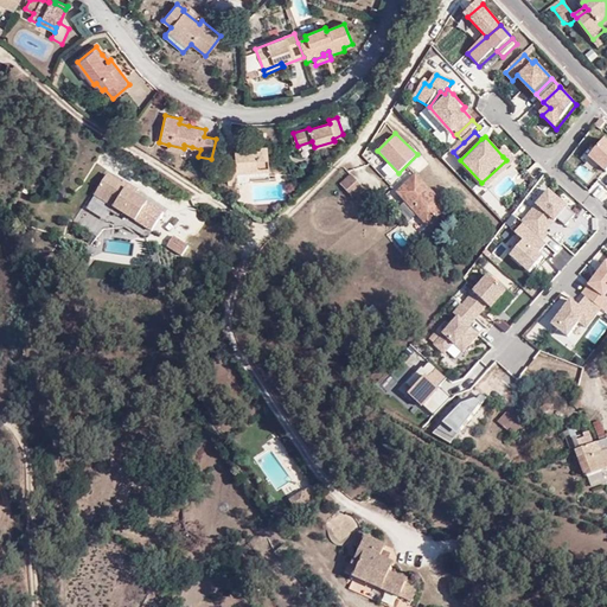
[(606,144),(593,159),(606,172),(606,144)]
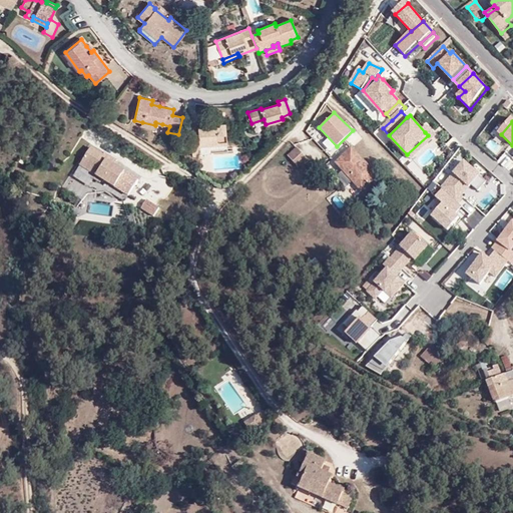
[(208,143),(226,141),(225,124),(205,125),(205,127),(198,127),(198,139),(191,139),(192,156),(200,155),(199,146),(208,146),(208,143)]
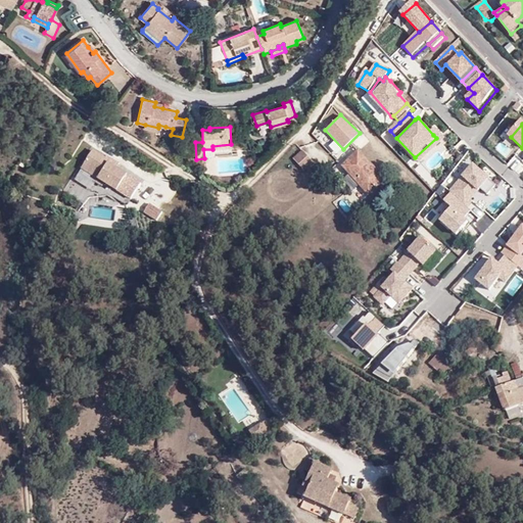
[(436,138),(415,157),(419,161),(444,138),(437,131),(433,135),(436,138)]
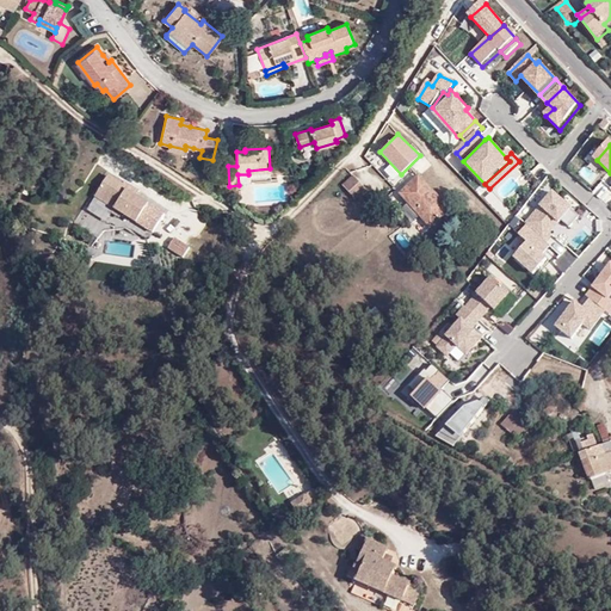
[(431,227),(450,210),(419,176),(401,193),(431,227)]
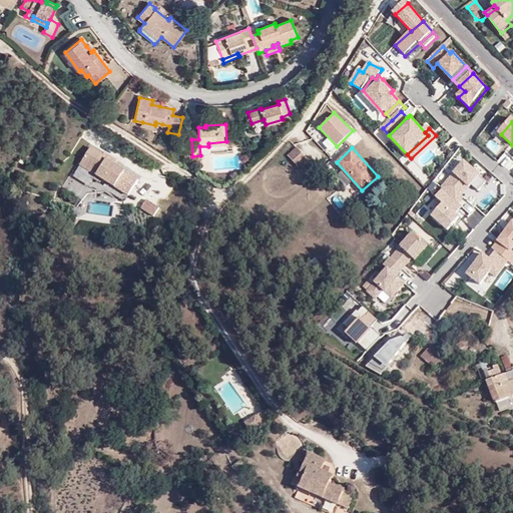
[(104,156),(100,154),(92,148),(80,165),(89,171),(104,181),(114,187),(125,173),(116,166),(107,161),(108,159),(104,156)]
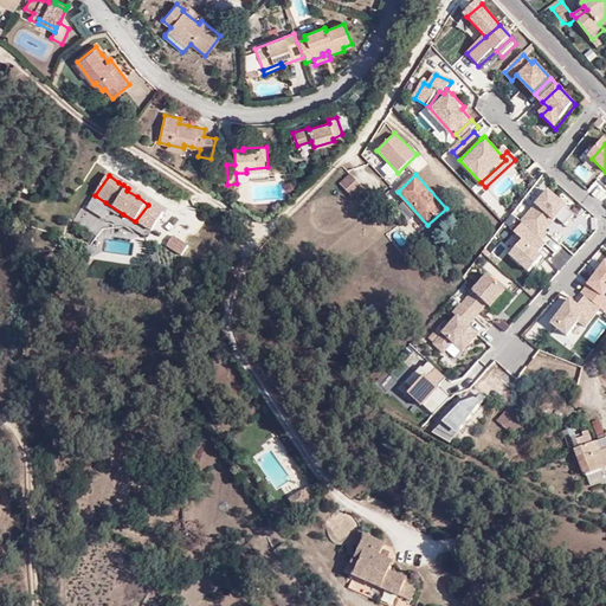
[(126,181),(123,185),(128,188),(127,191),(137,197),(140,192),(126,181)]
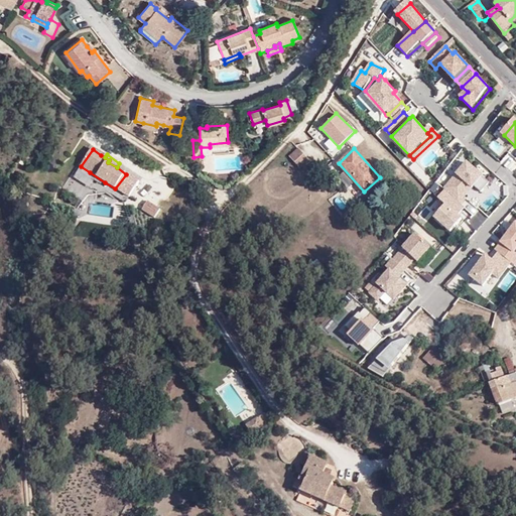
[(484,177),(469,163),(446,187),(461,202),(475,186),(484,177)]
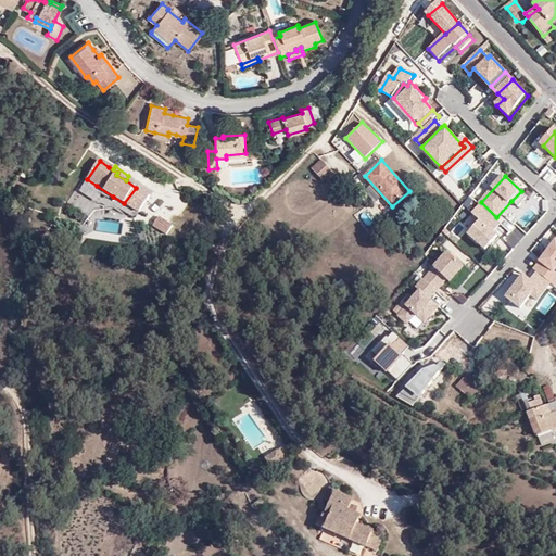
[(113,197),(97,186),(93,191),(110,201),(113,197)]
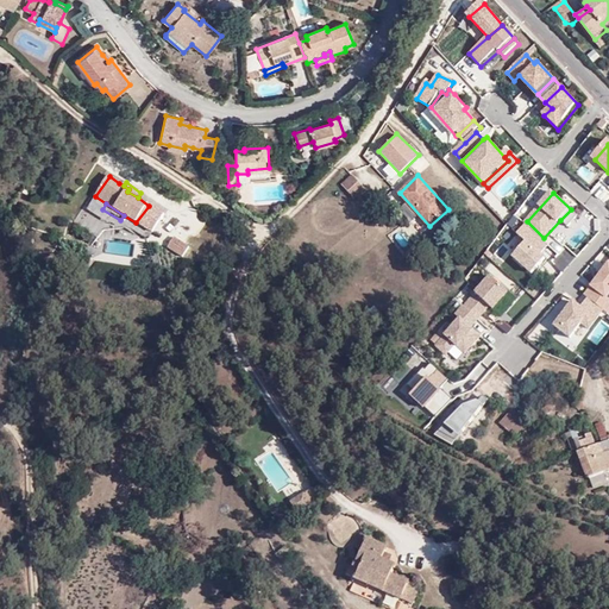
[(578,215),(571,209),(560,220),(567,226),(578,215)]
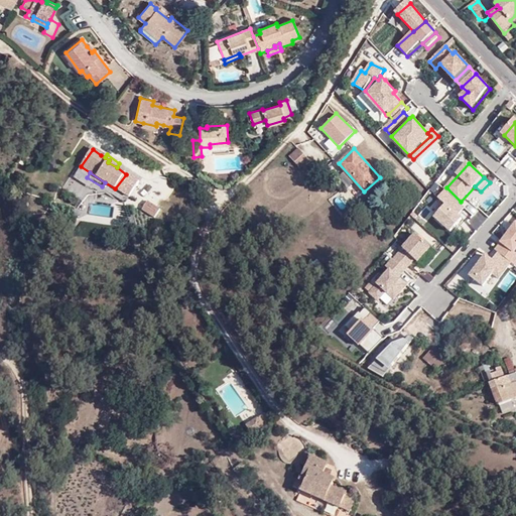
[(448,206),(459,216),(465,208),(446,191),(440,199),(448,206)]
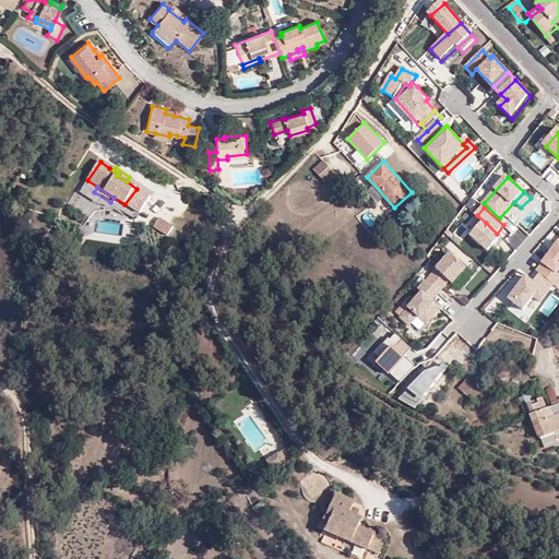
[(489,251),(501,237),(497,234),(486,223),(474,237),(489,251)]
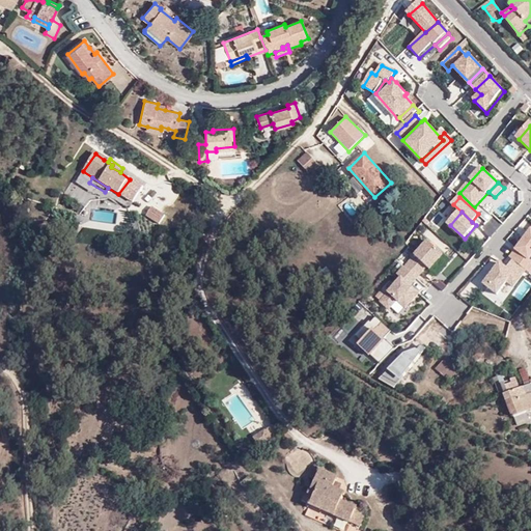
[(530,259),(530,232),(516,251),(530,261),(530,259)]
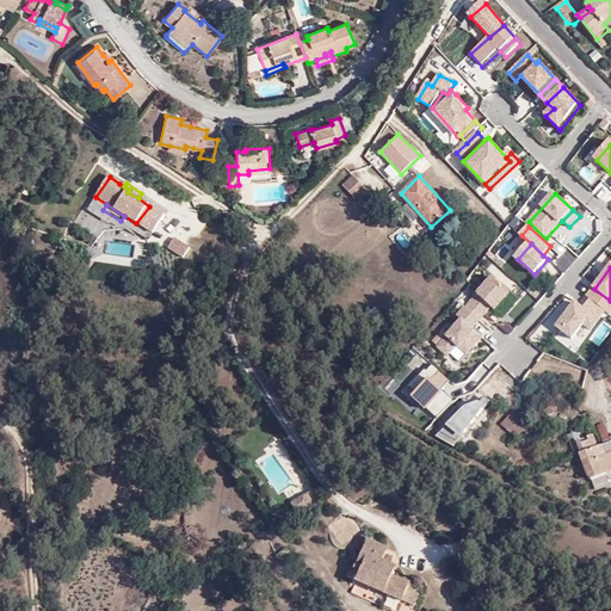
[(511,295),(493,278),(479,295),(492,308),(495,312),(511,295)]
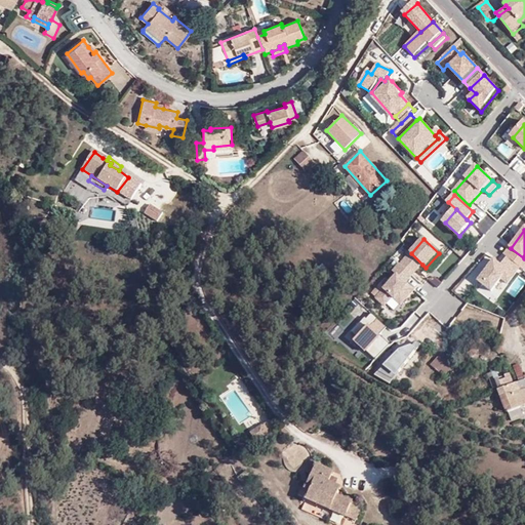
[(524,258),(511,248),(506,255),(508,256),(522,268),(524,270),(524,258)]
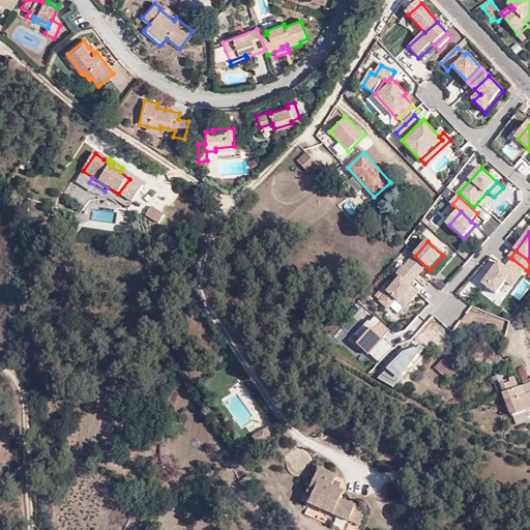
[(427,267),(415,256),(405,266),(416,277),(427,267)]
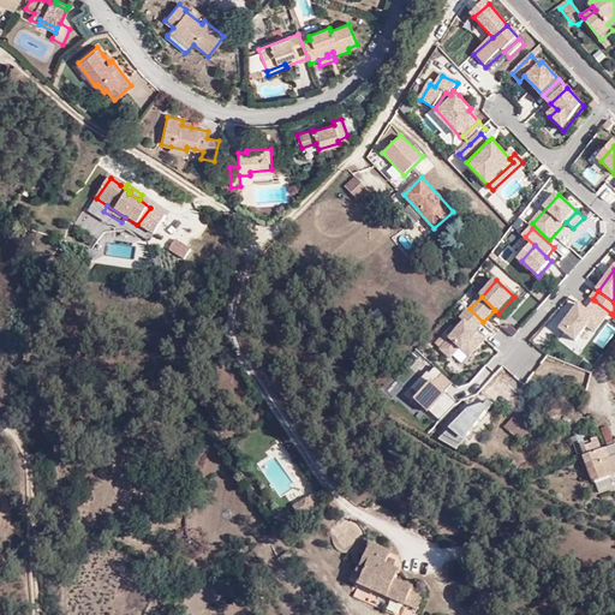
[(599,328),(611,314),(595,300),(587,311),(596,318),(592,322),(599,328)]
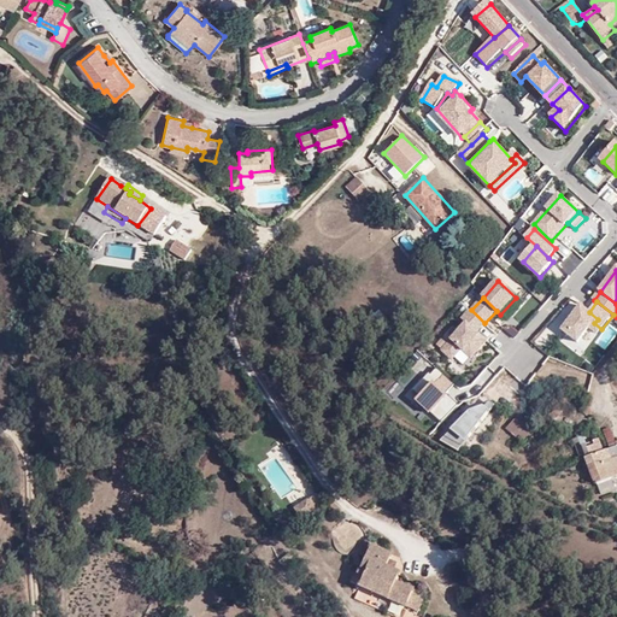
[(589,312),(582,307),(564,330),(580,342),(594,323),(598,319),(589,312)]
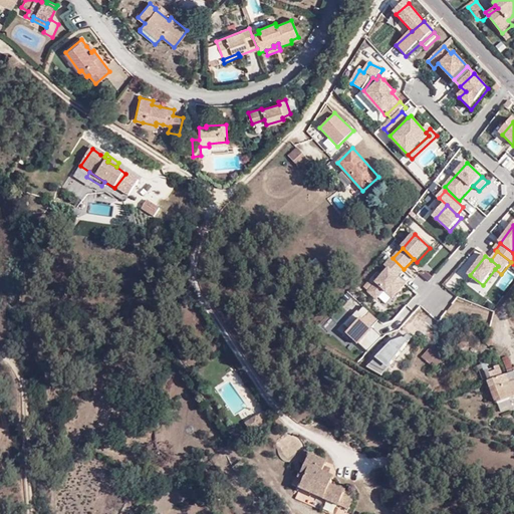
[(407,285),(390,270),(369,292),(377,299),(386,291),(394,299),(407,285)]
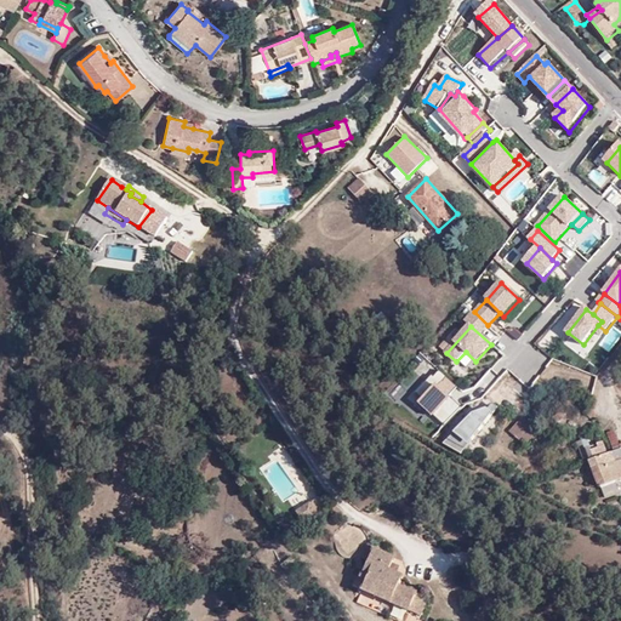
[(439,387),(449,398),(459,388),(440,371),(436,377),(433,376),(416,394),(425,402),(439,387)]
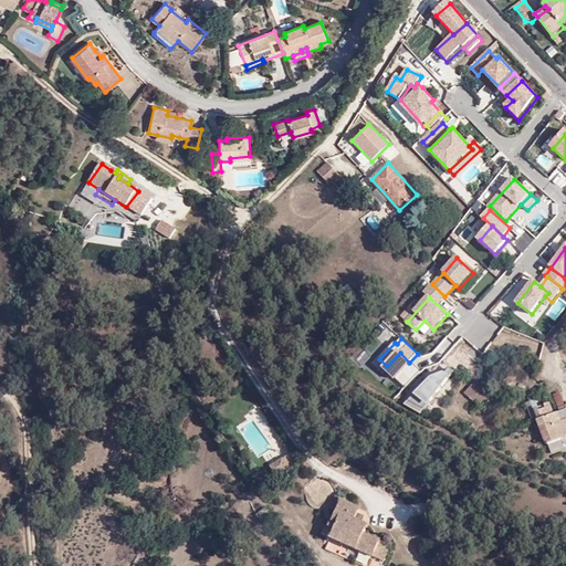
[(409,363),(400,353),(387,366),(384,369),(395,380),(396,378),(406,388),(420,373),(409,363)]
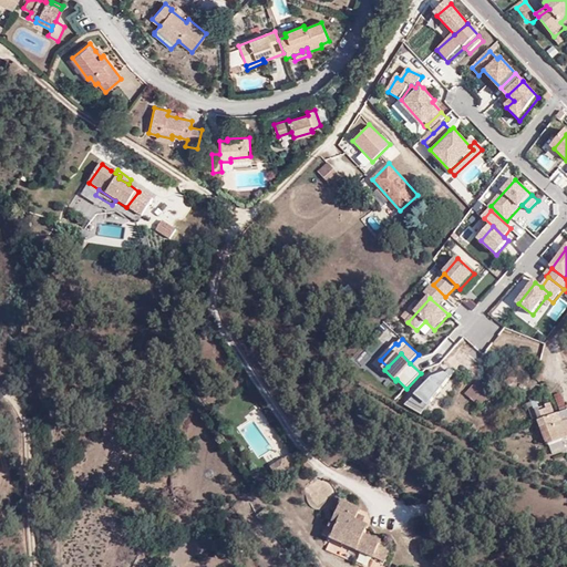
[(560,412),(559,413),(563,422),(566,420),(566,409),(560,393),(554,395),(560,412)]
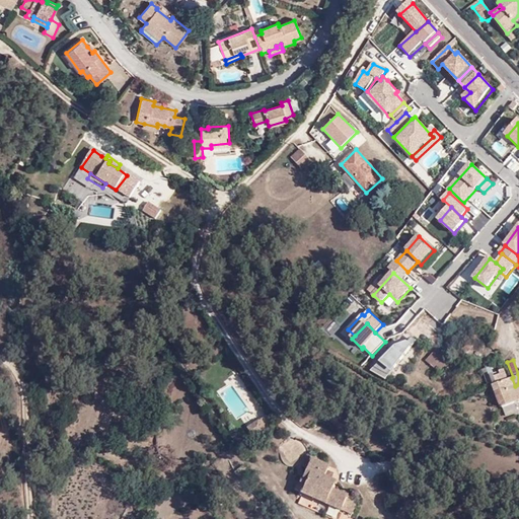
[(490,375),(493,385),(508,379),(505,368),(490,375)]
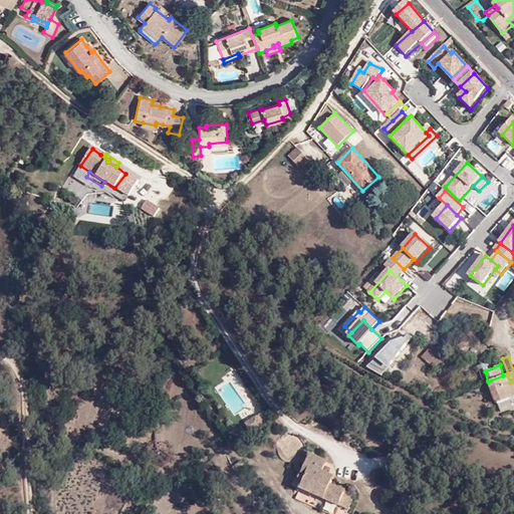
[(503,375),(488,381),(497,403),(498,403),(501,413),(513,408),(509,399),(513,396),(513,380),(510,382),(507,374),(503,375)]
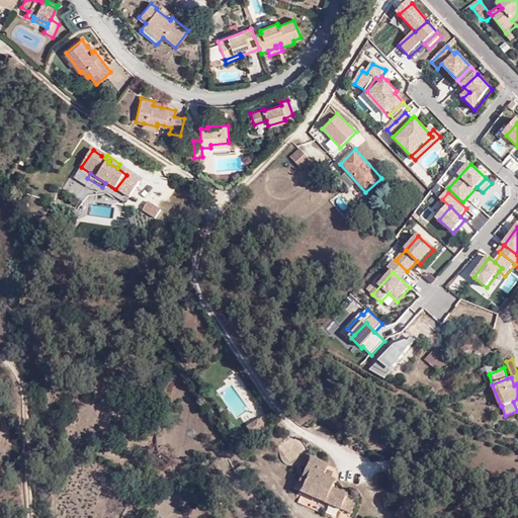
[(303,492),(326,503),(332,489),(335,481),(330,479),(325,476),(327,470),(328,466),(312,458),(310,460),(306,458),(303,466),(307,468),(301,481),(306,483),(303,492)]
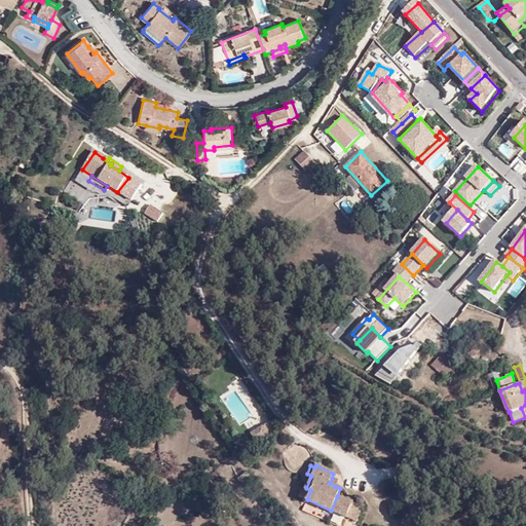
[(351,506),(351,502),(337,496),(331,511),(355,522),(359,513),(357,509),(351,506)]
